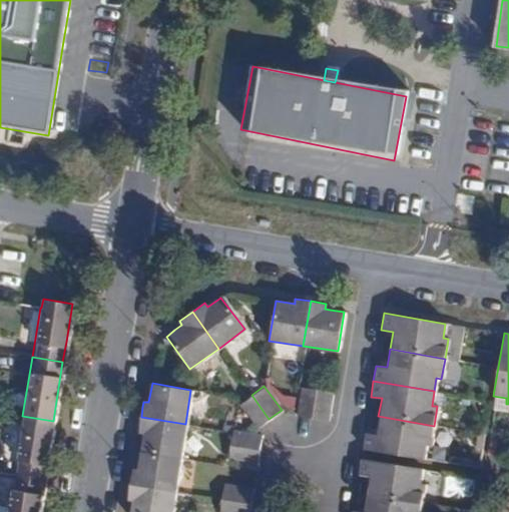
[(299,386),(294,415),(311,418),(315,389),(299,386)]
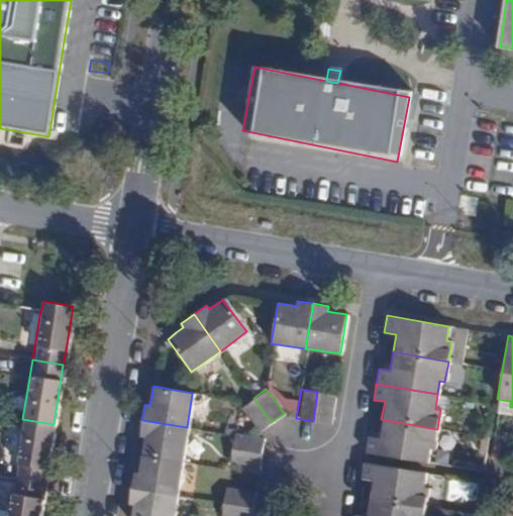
[(328,424),(333,395),(317,392),(313,421),(328,424)]
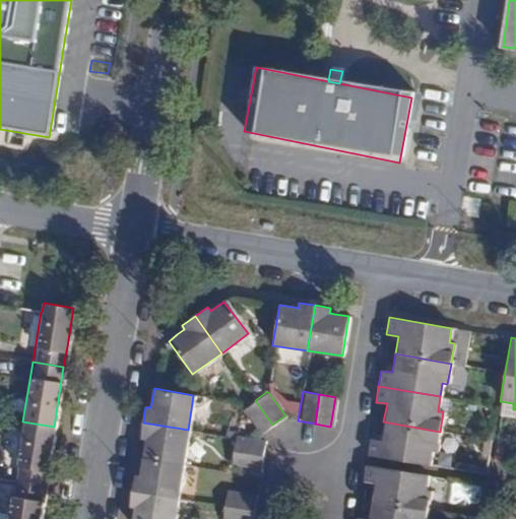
[(255,400),(242,409),(259,434),(272,425),(255,400)]
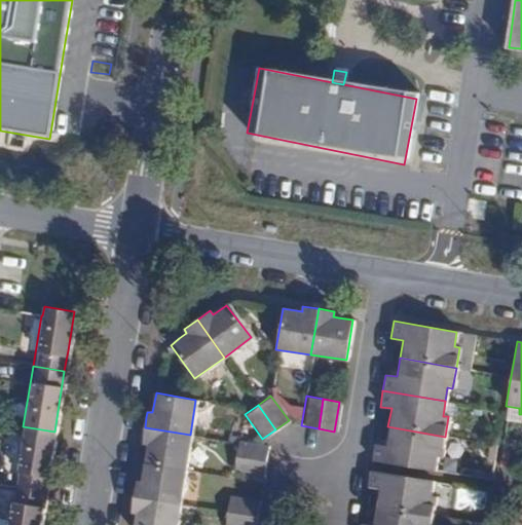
[(23,426),(13,487),(44,492),(49,464),(54,432),(23,426)]
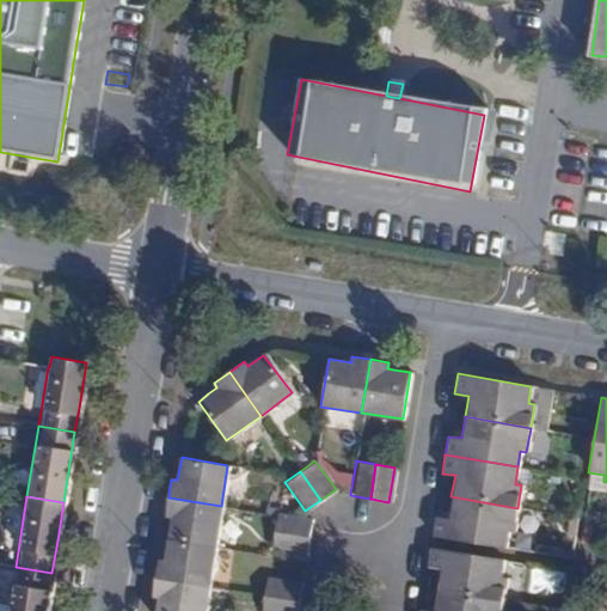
[(514,532),(517,508),(451,496),(447,519),(435,517),(431,536),(504,547),(507,532),(514,532)]
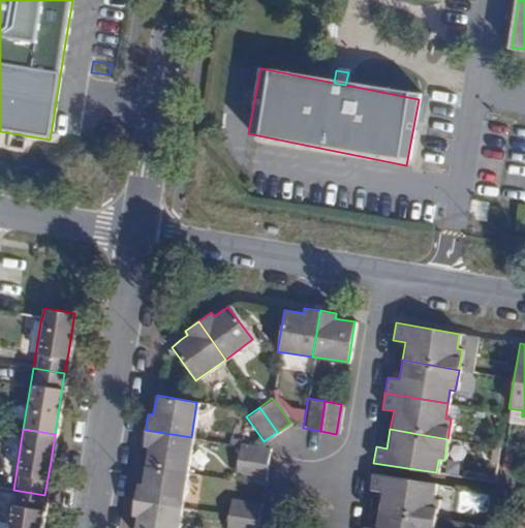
[(145,465),(185,472),(191,437),(146,430),(144,439),(144,445),(148,446),(145,465)]
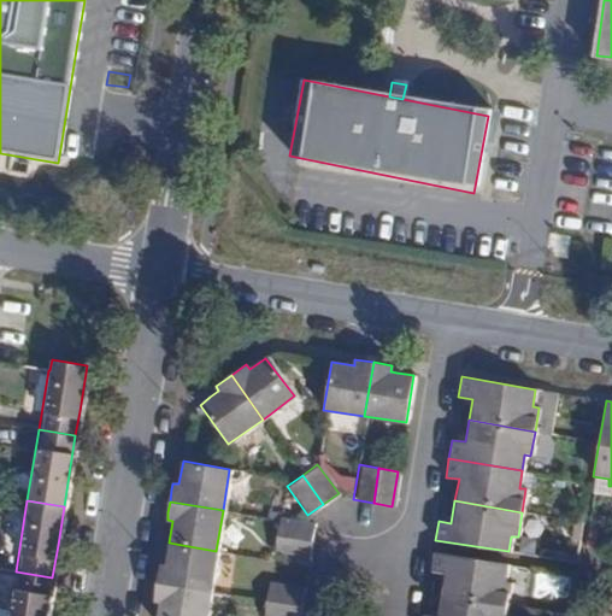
[(278,516),(277,520),(275,535),(310,541),(312,522),(306,522),(278,516)]
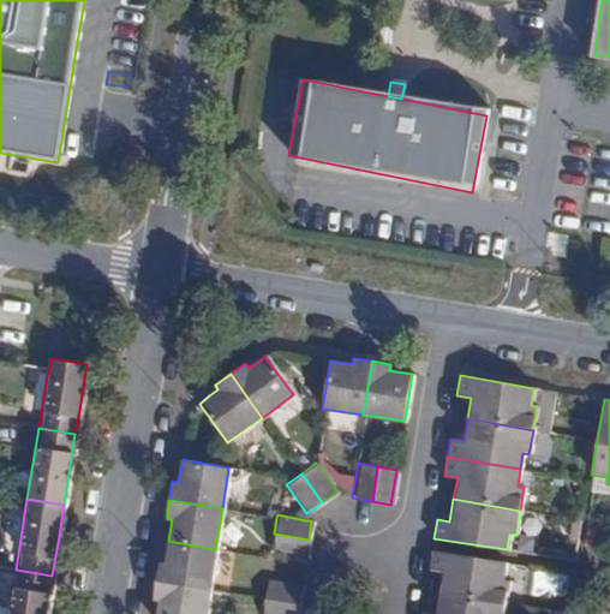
[(270,553),(305,558),(309,540),(274,534),(270,553)]
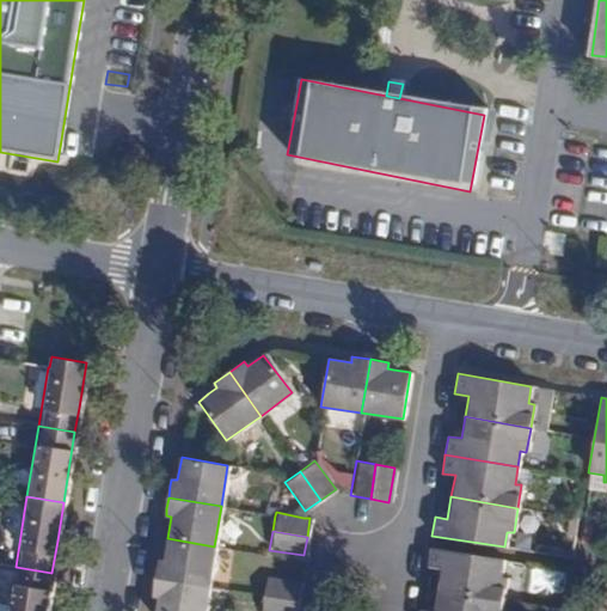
[(155,578),(208,586),(214,547),(167,538),(164,560),(159,560),(158,566),(155,578)]
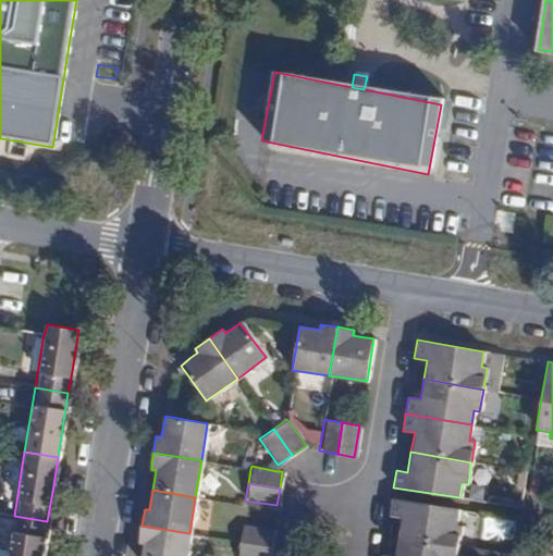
[(457,508),(391,498),(389,516),(400,518),(396,536),(456,546),(461,526),(454,524),(457,508)]
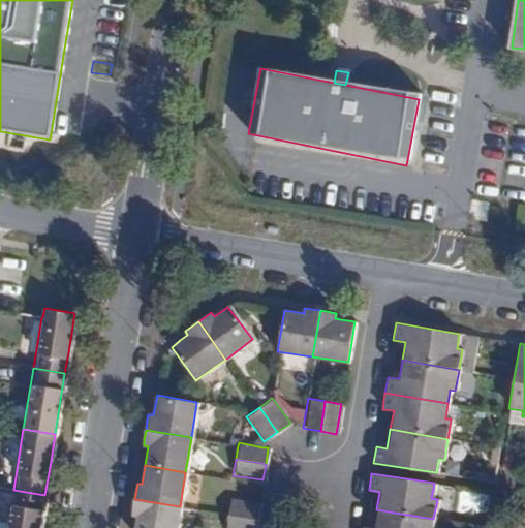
[(38,527),(44,495),(13,490),(6,527),(38,527)]
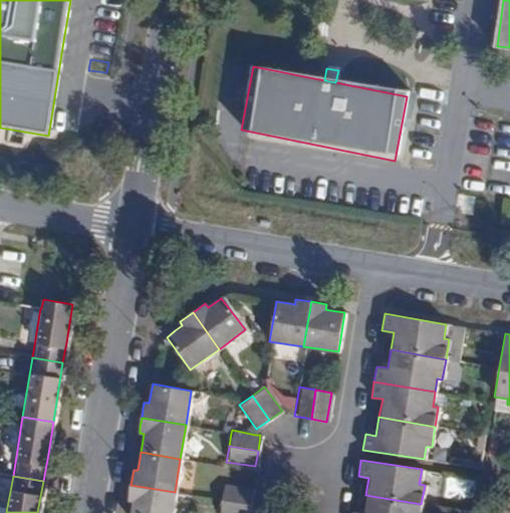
[(360,511),(366,479),(357,477),(351,509),(360,511)]
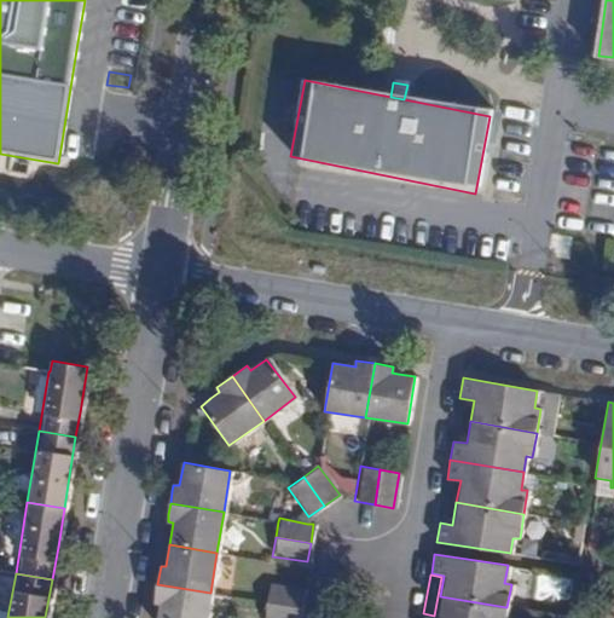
[(158,613),(157,617),(206,617),(210,593),(157,584),(154,602),(160,604),(158,613)]
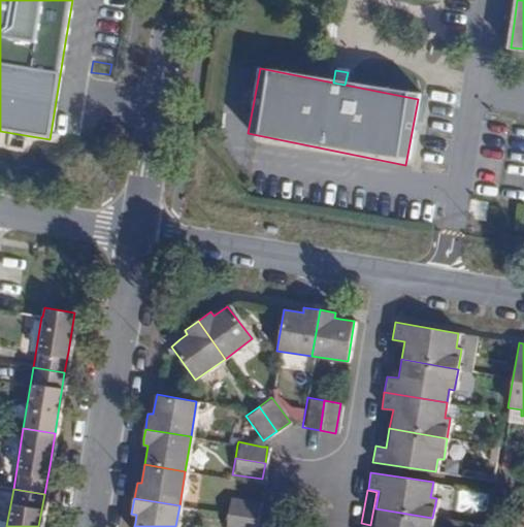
[(226,514),(256,519),(259,502),(228,498),(226,514)]
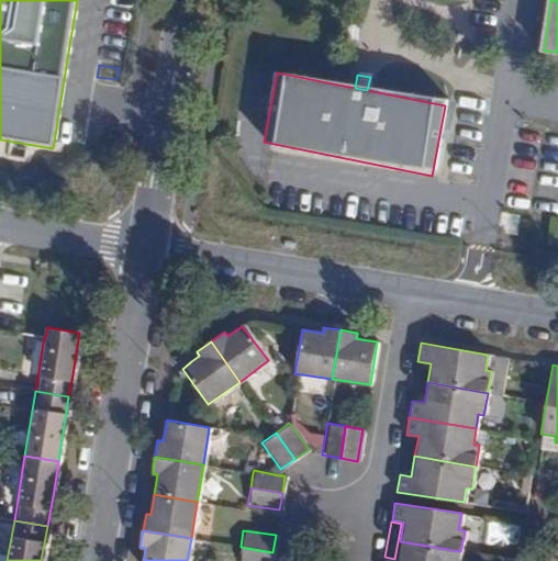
[(458,560),(460,551),(400,541),(397,560),(458,560)]
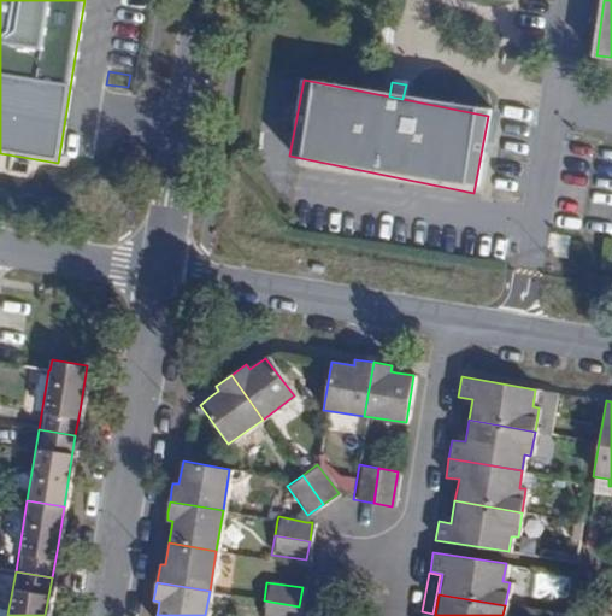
[(260,615),(296,615),(299,606),(264,600),(260,615)]
